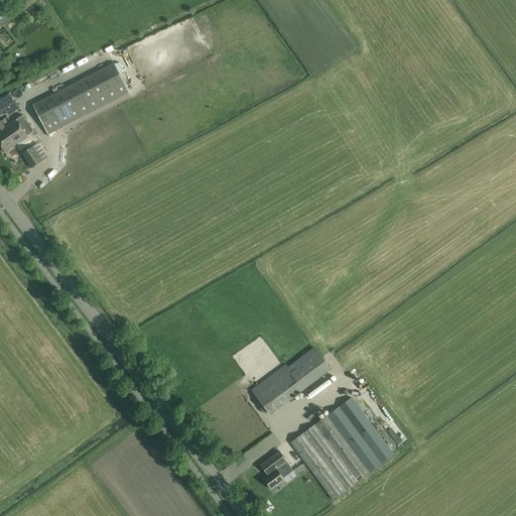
[(20,70),(26,67),(23,60),(17,65),(20,70)]
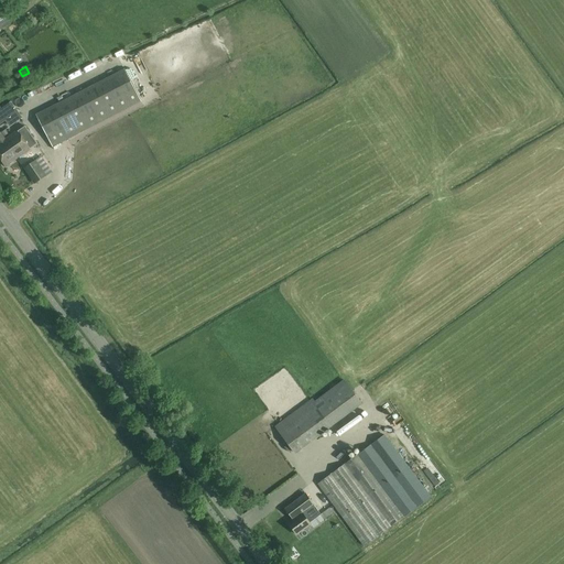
[(36,116),(52,148),(141,102),(126,71),(36,116)]
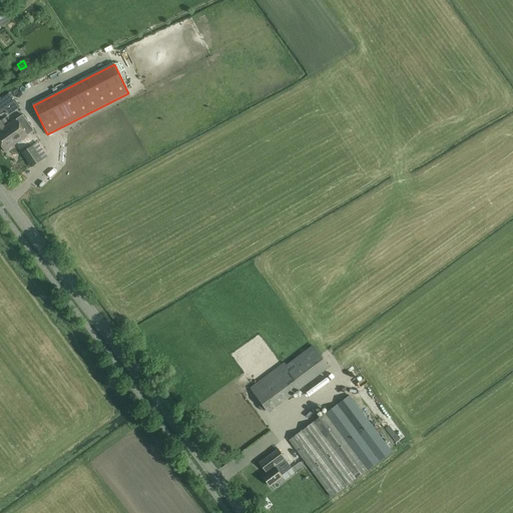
[(33,83),(26,86),(28,91),(36,89),(33,83)]
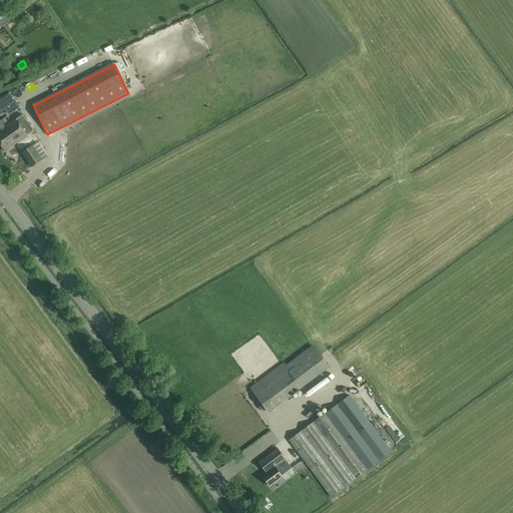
[(0,112),(4,109),(8,115),(20,107),(9,92),(1,98),(0,97),(0,112)]
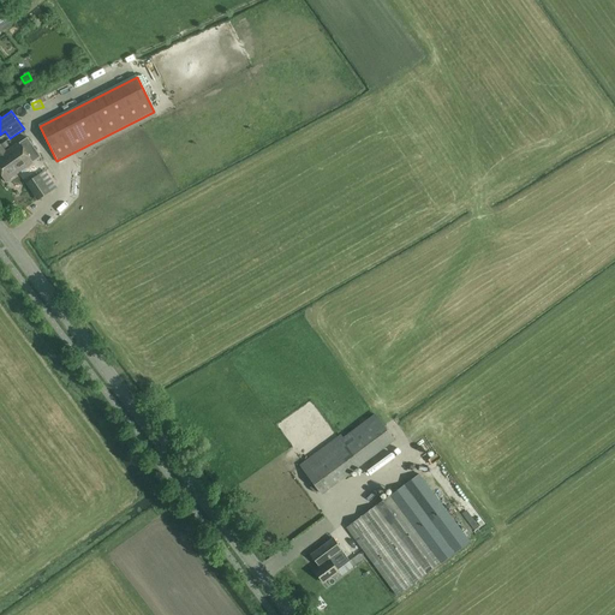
[(19,143),(0,155),(0,172),(6,180),(33,162),(19,143)]
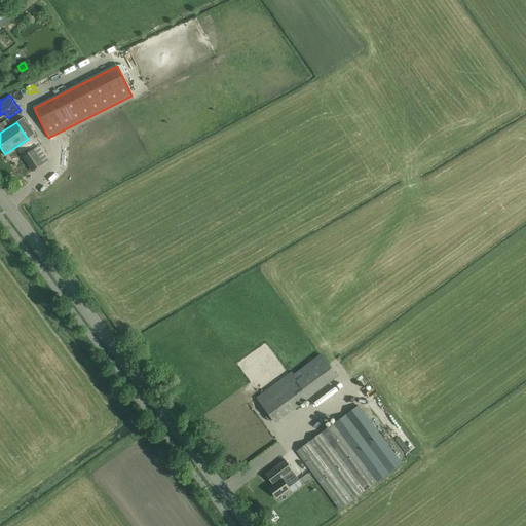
[(23,157),(32,172),(43,164),(33,150),(23,157)]
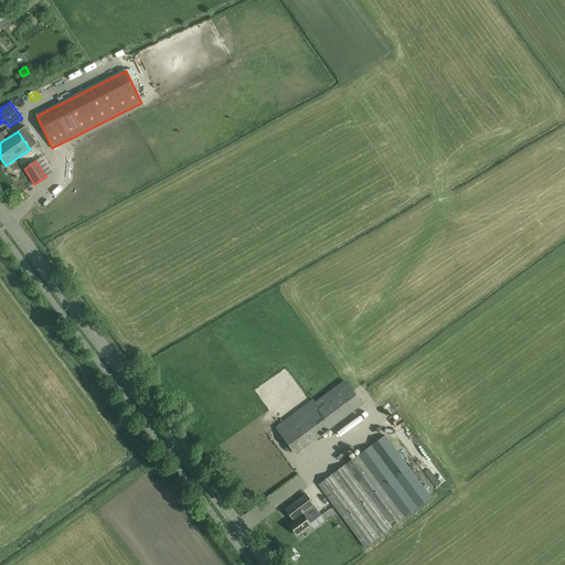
[(60,176),(51,179),(54,187),(62,183),(60,176)]
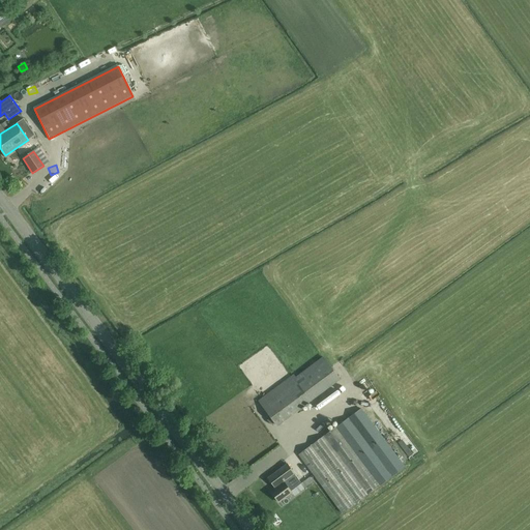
[(277,427),(341,379),(323,356),(296,377),(294,374),(258,401),(277,427)]
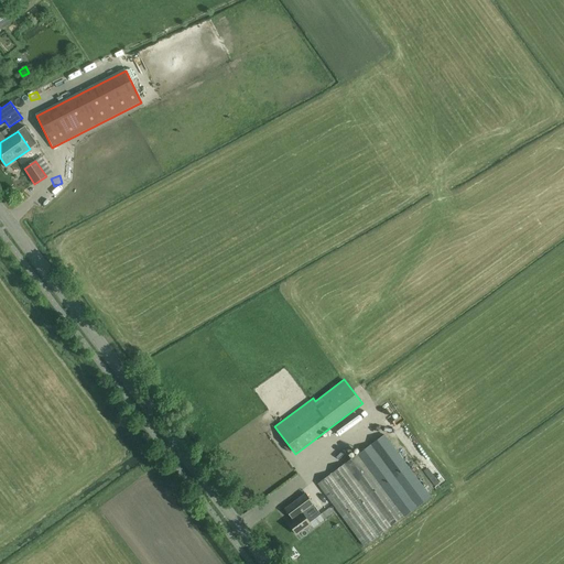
[(431,497),(384,434),(317,484),(364,546),(431,497)]
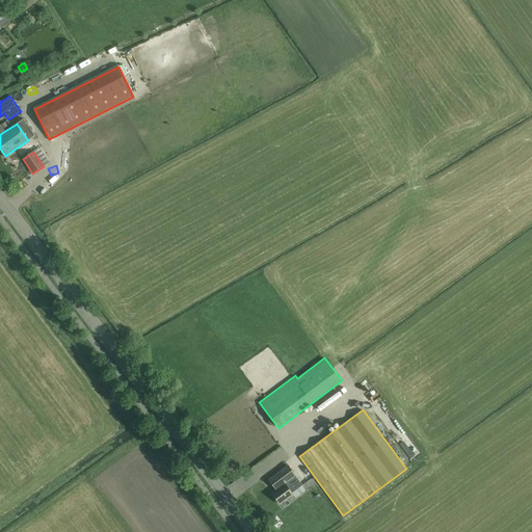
[(228,416),(234,422),(239,416),(232,410),(228,416)]
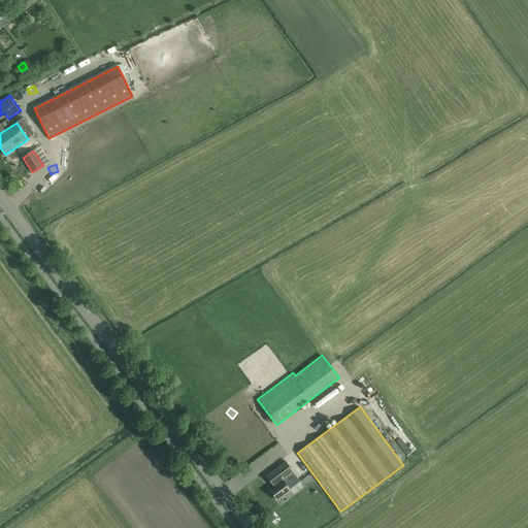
[(273,488),(274,488),(272,489),(270,490),(269,490),(269,492),(270,493),(272,494),(277,501),(291,491),(290,490),(300,482),(294,473),(295,473),(286,462),(266,476),(274,487),(273,488)]
